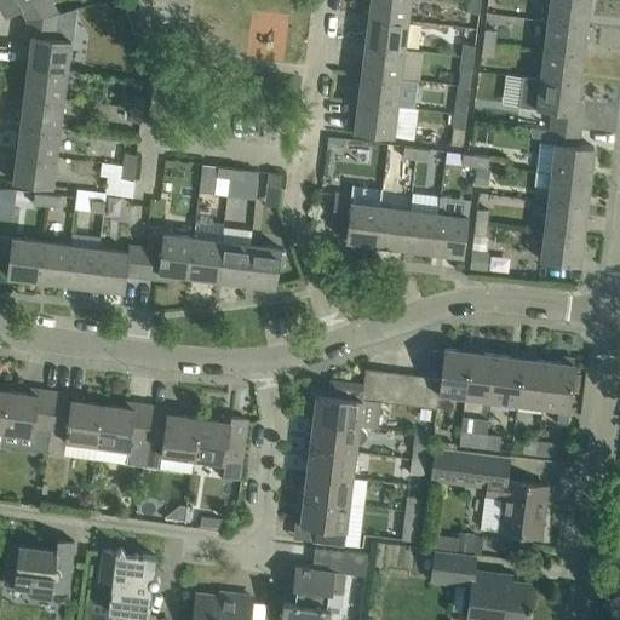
[(27,21),(62,15),(52,0),(0,0),(0,5),(6,16),(19,7),(27,21)]
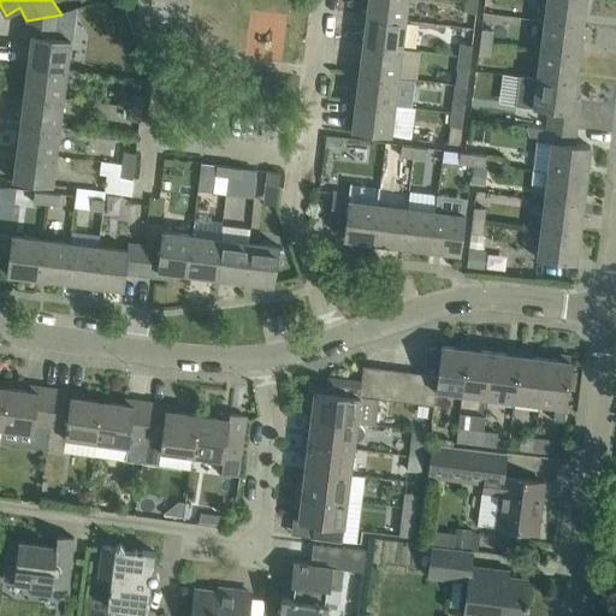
[(407,21),(409,0),(368,0),(367,16),(407,21)]
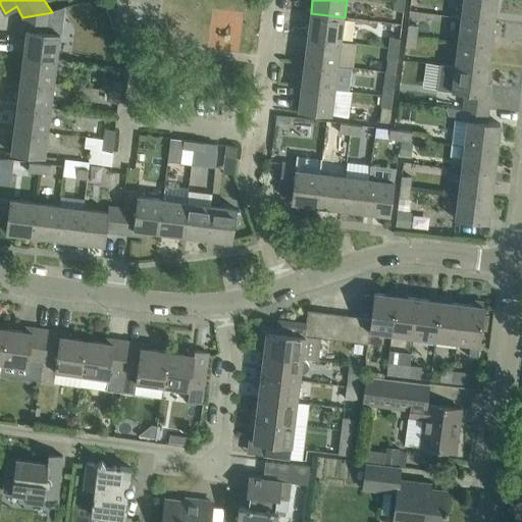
[(399,0),(395,0),(394,10),(404,11),(405,1),(399,0)]
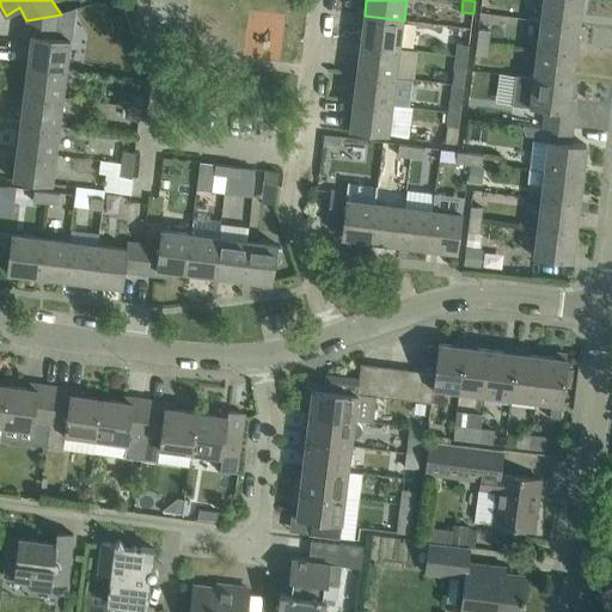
[(580,25),(582,0),(546,0),(544,20),(580,25)]
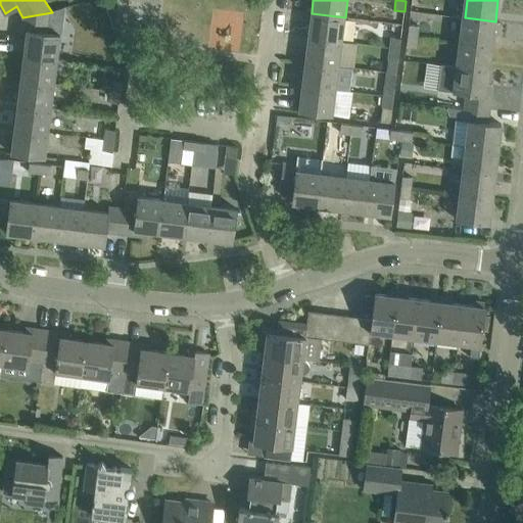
[(402,26),(405,11),(394,10),(392,24),(402,26)]
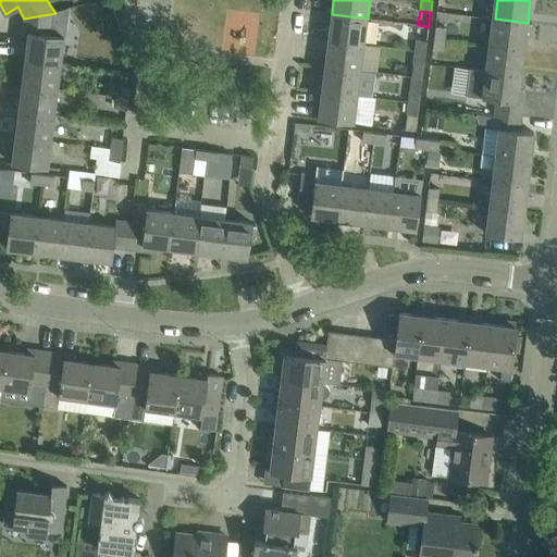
[(26,59),(62,63),(65,37),(52,36),(56,13),(24,19),(23,33),(29,33),(26,59)]
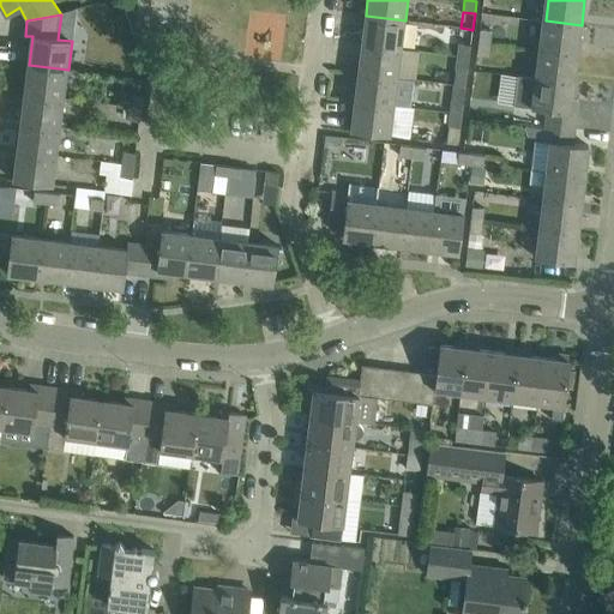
[(402,49),(405,20),(366,16),(362,44),(402,49)]
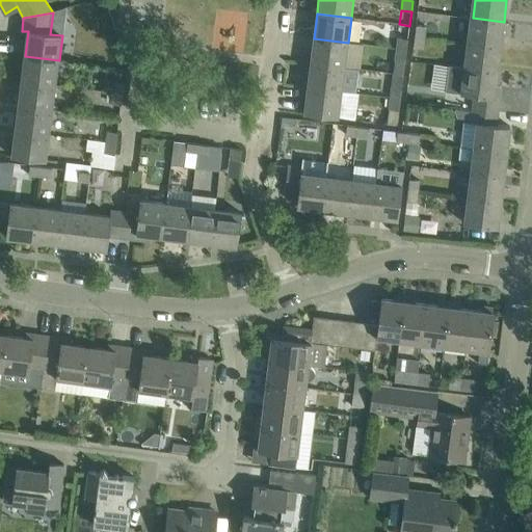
[(501,47),(504,22),(473,18),(470,43),(501,47)]
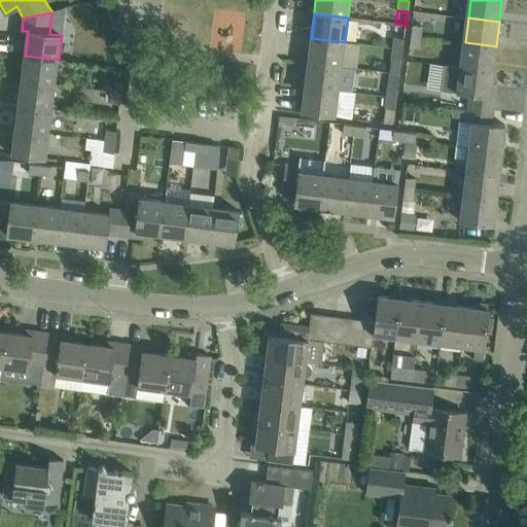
[(411,36),(421,38),(423,27),(412,25),(411,36)]
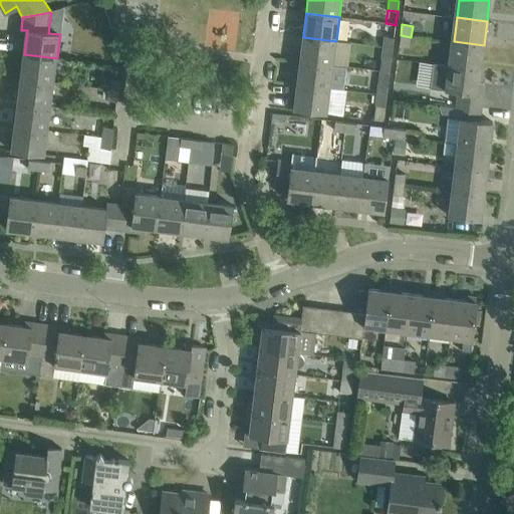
[(410,47),(411,37),(401,35),(400,45),(410,47)]
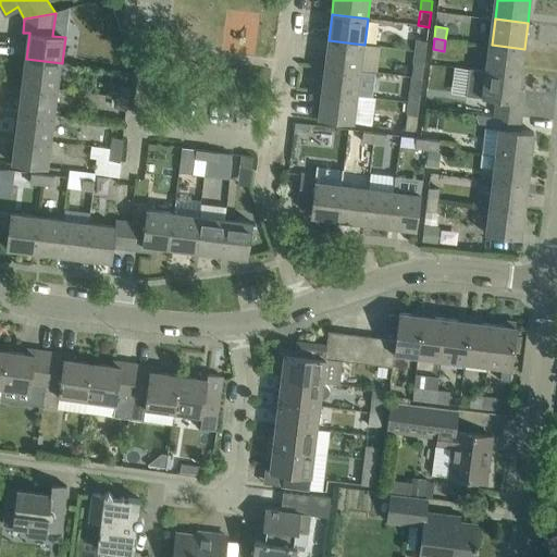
[(417,39),(415,51),(425,52),(426,40),(417,39)]
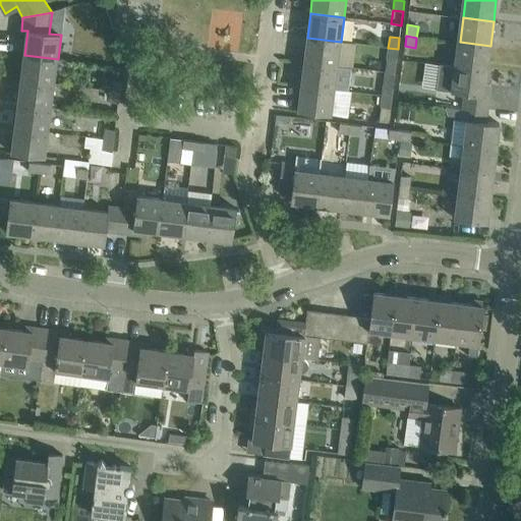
[(338,66),(341,42),(307,38),(304,62),(338,66)]
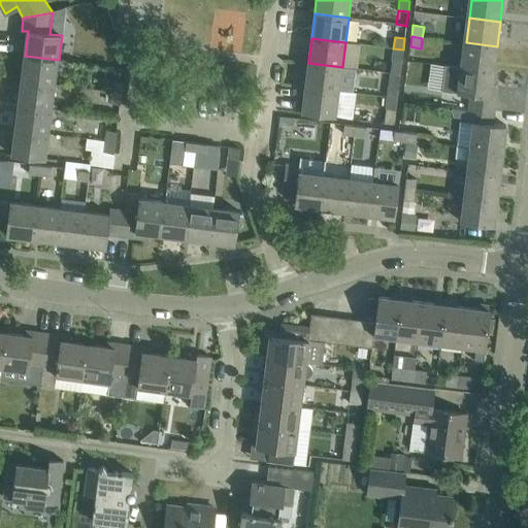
[(494,70),(497,46),(466,42),(463,67),(494,70)]
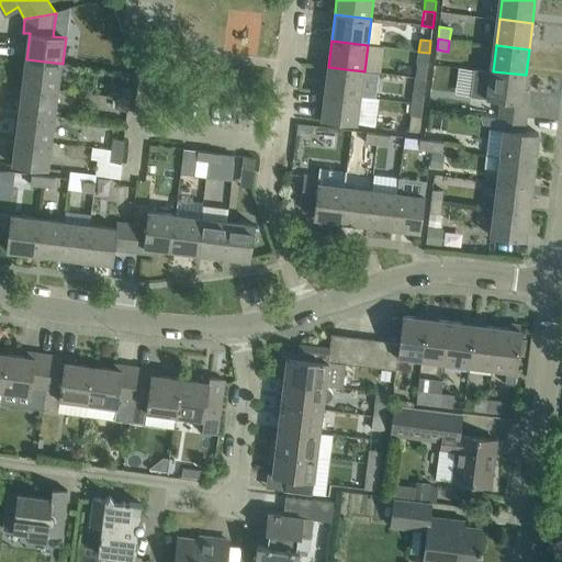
[(427,64),(429,53),(418,52),(417,63),(427,64)]
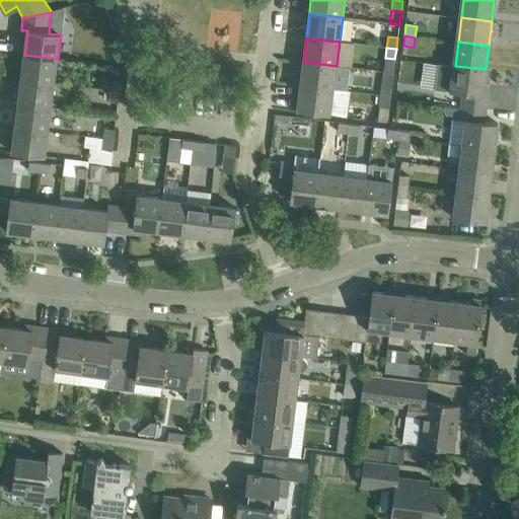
[(55,83),(58,59),(24,55),(21,79),(55,83)]
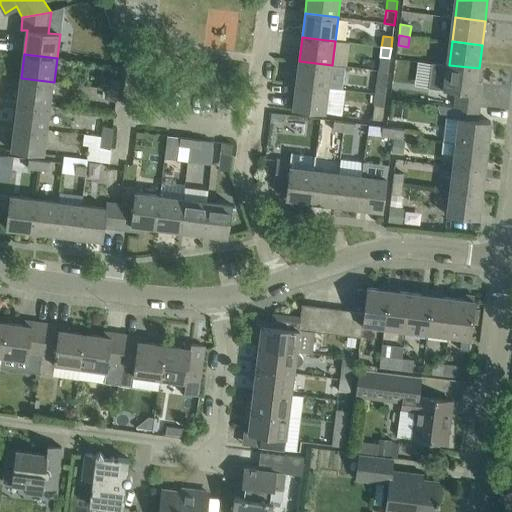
[(329,89),(332,65),(299,61),(296,84),(329,89)]
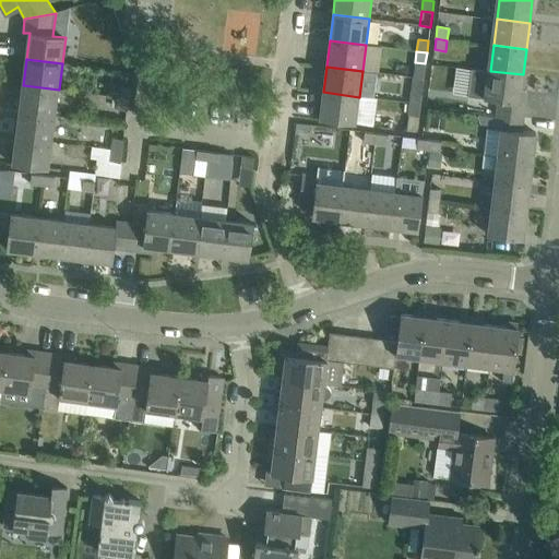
[(471,68),(467,97),(487,99),(500,102),(498,116),(523,119),(525,103),(520,102),(521,88),(523,74),(490,71),(471,68)]
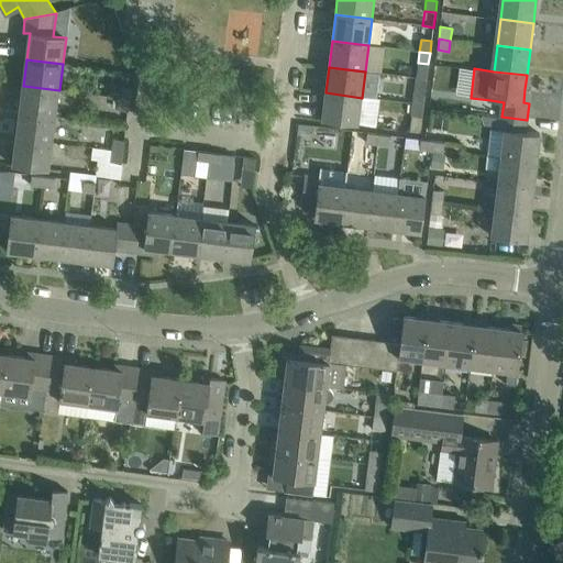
[(56,117),(59,90),(23,86),(19,112),(56,117)]
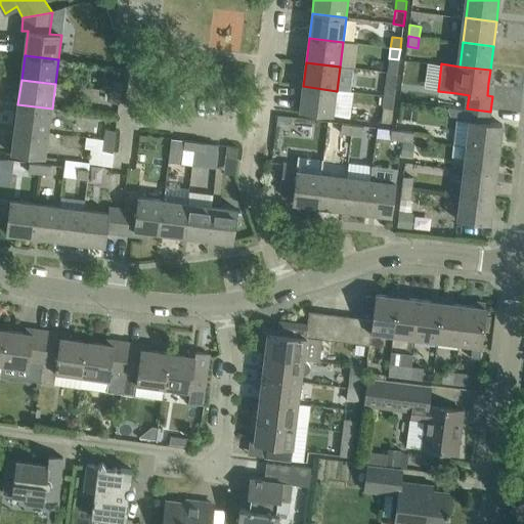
[(111,91),(121,93),(122,82),(112,80),(111,91)]
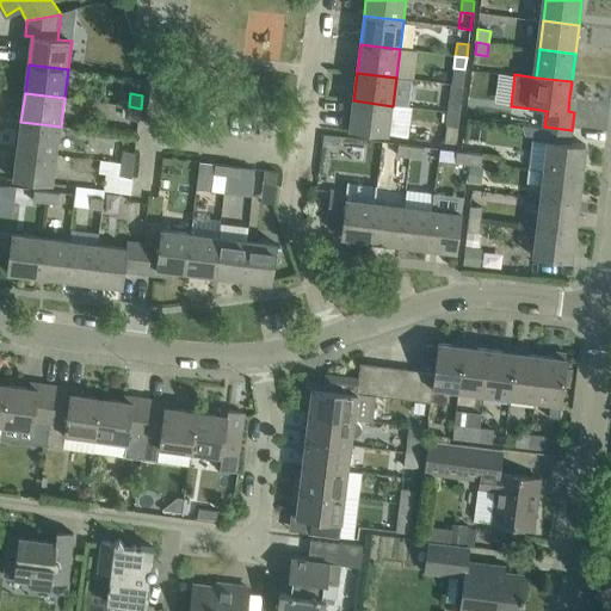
[(448,112),(460,113),(461,102),(450,99),(448,112)]
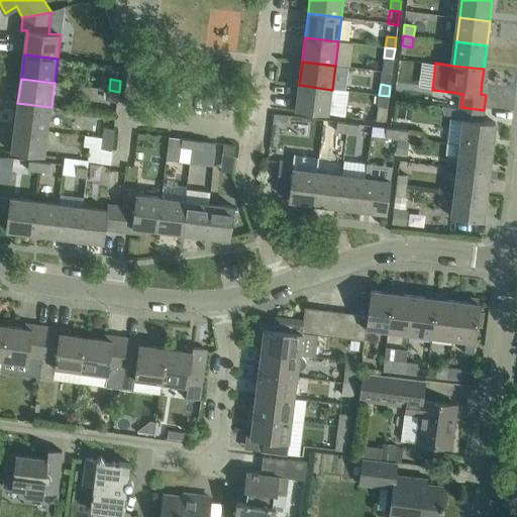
[(329,114),(332,90),(299,85),(296,110),(329,114)]
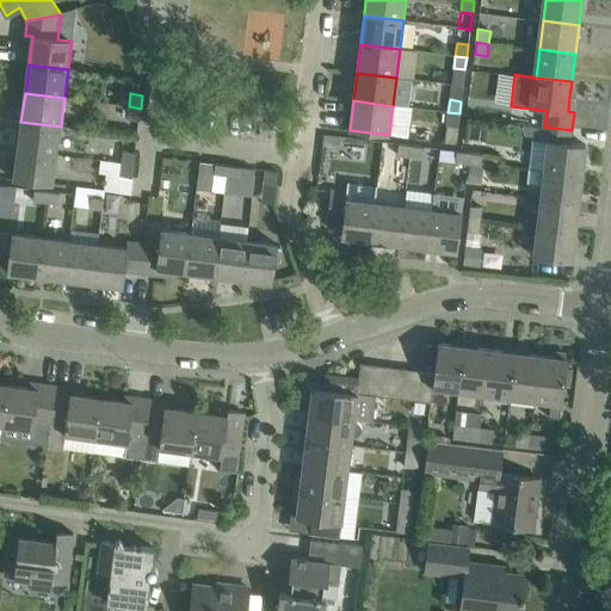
[(141,109),(129,106),(128,119),(139,121),(141,109)]
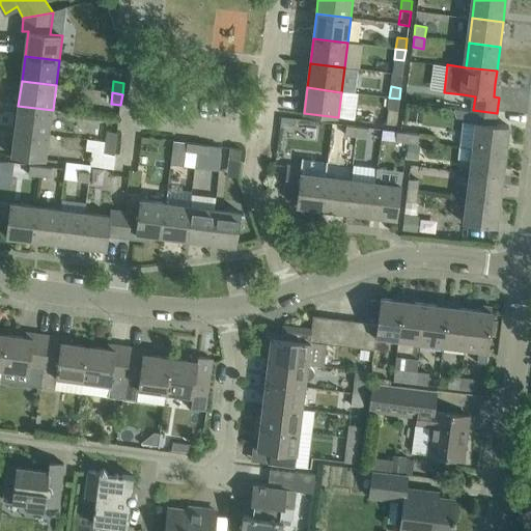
[(397,110),(399,99),(389,98),(388,109),(397,110)]
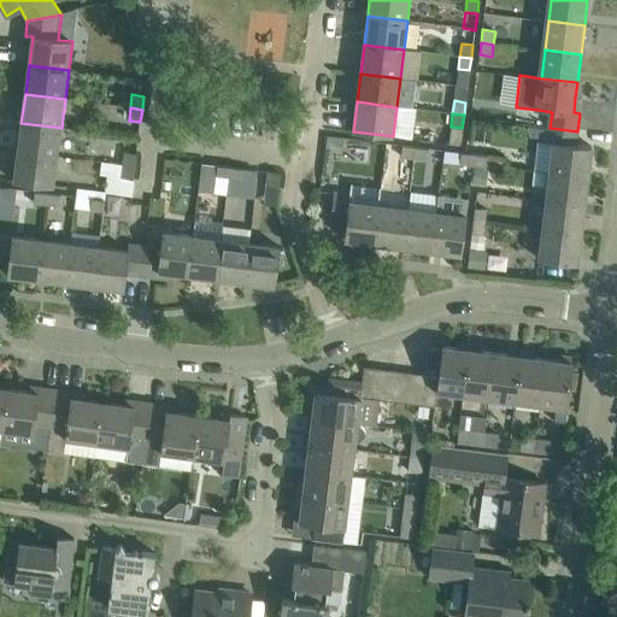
[(58,158),(62,128),(21,123),(17,152),(58,158)]
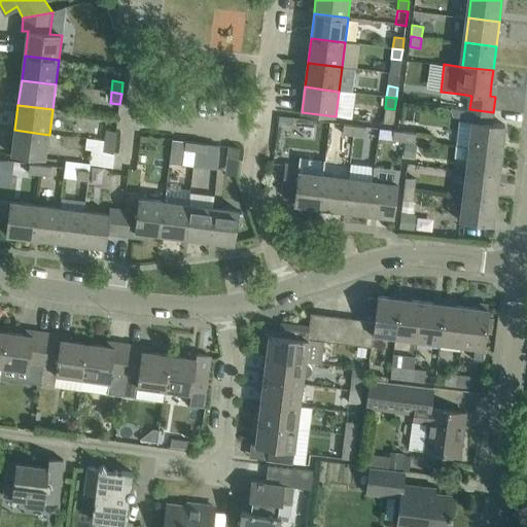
[(492,124),(493,112),(469,109),(467,124),(472,124),(469,146),(502,150),(505,126),(492,124)]
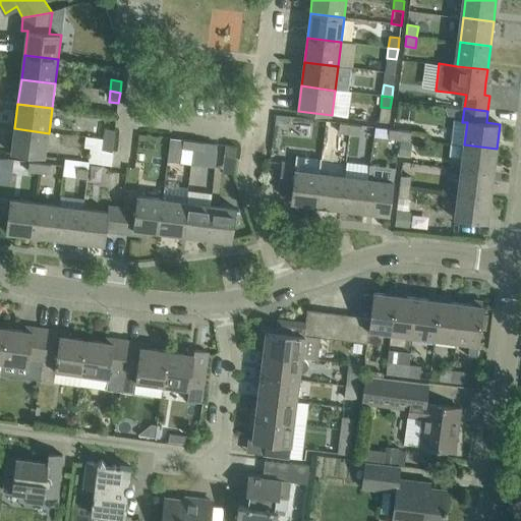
[(349,134),(350,124),(340,122),(339,132),(349,134)]
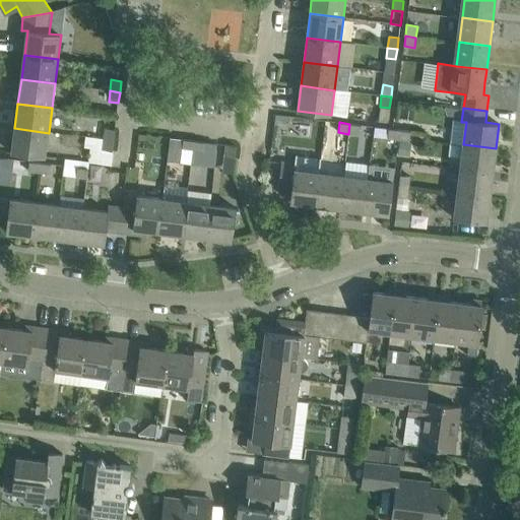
[(349,124),(348,134),(360,135),(361,125),(349,124)]
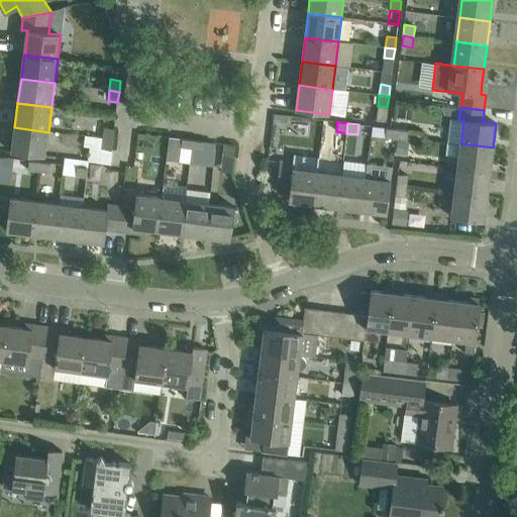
[(45,157),(48,132),(14,127),(11,152),(45,157)]
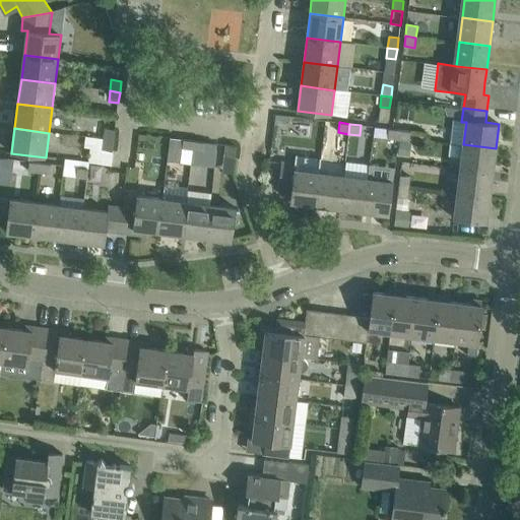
[(104,139),(114,141),(115,129),(105,128),(104,139)]
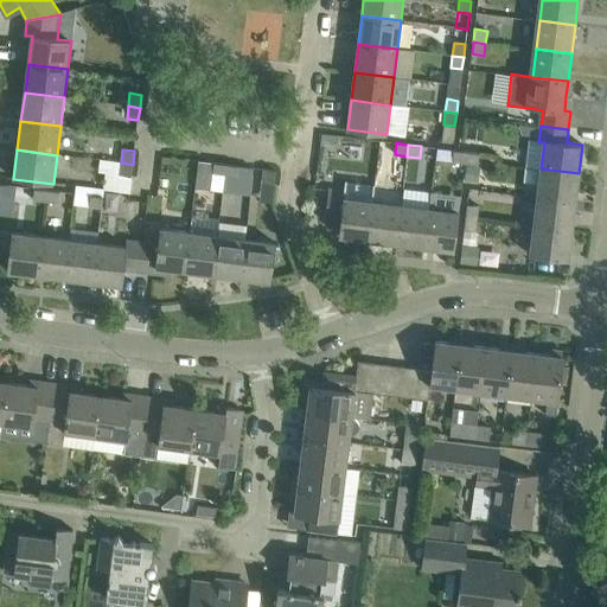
[(465,164),(466,152),(453,149),(452,161),(465,164)]
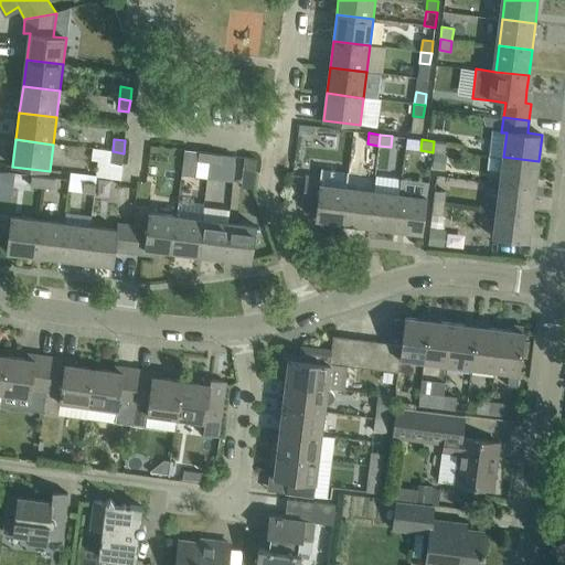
[(434,141),(433,152),(445,153),(446,144),(434,141)]
